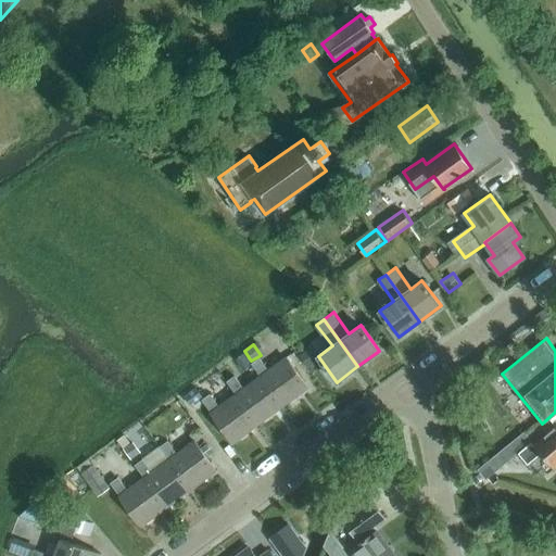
[(252,363),(244,352),(236,357),(243,368),(251,363),(252,363)]
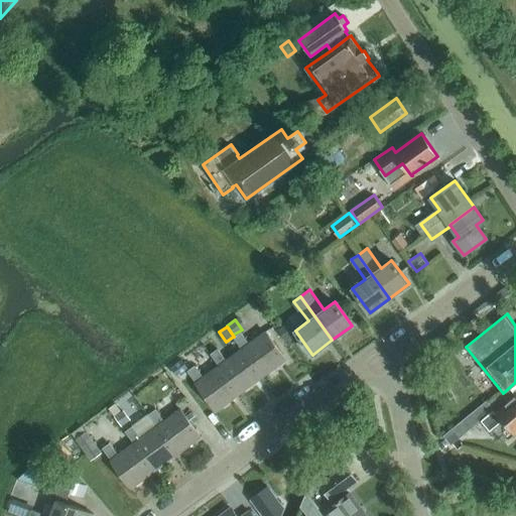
[(242,349),(262,377),(286,360),(265,332),(249,344),(241,332),(234,337),(233,337),(242,349)]
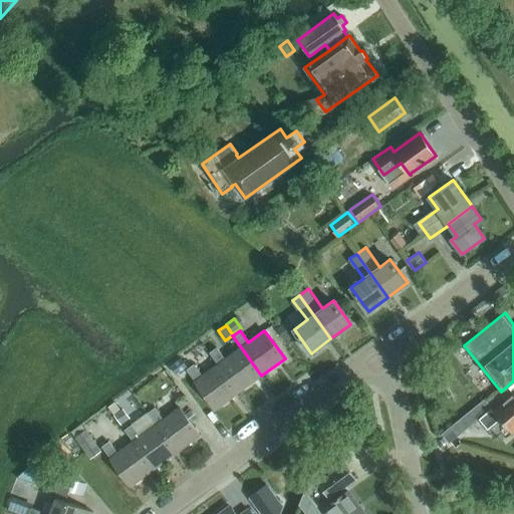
[(210,352),(218,364),(239,392),(261,375),(241,347),(225,359),(217,347),(210,352)]
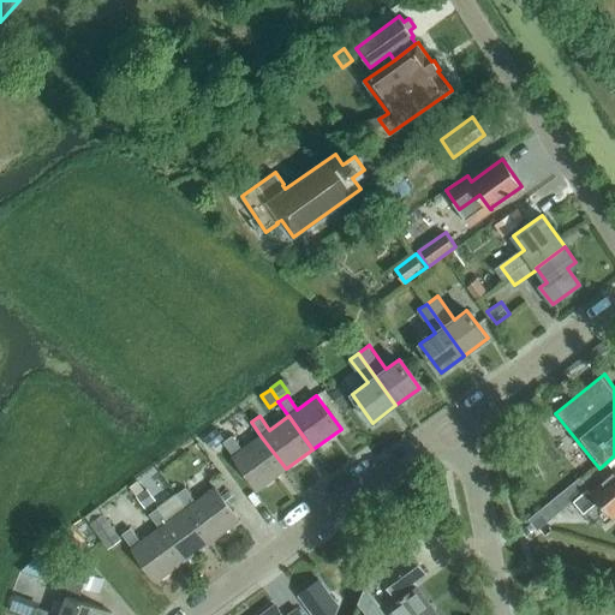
[(225,439),(218,429),(204,437),(212,448),(225,439)]
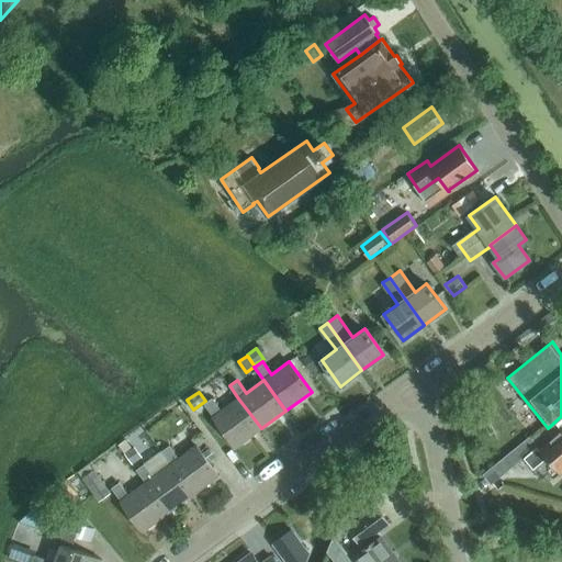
[(261,428),(238,398),(221,411),(212,398),(204,404),(213,417),(235,448),(261,428)]
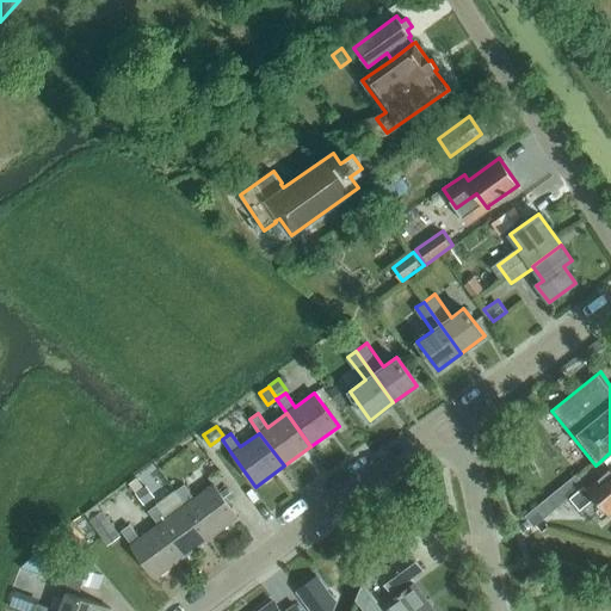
[(609,514),(610,512),(610,469),(588,488),(576,475),(525,516),(534,526),(568,498),(580,511),(594,498),(609,514)]
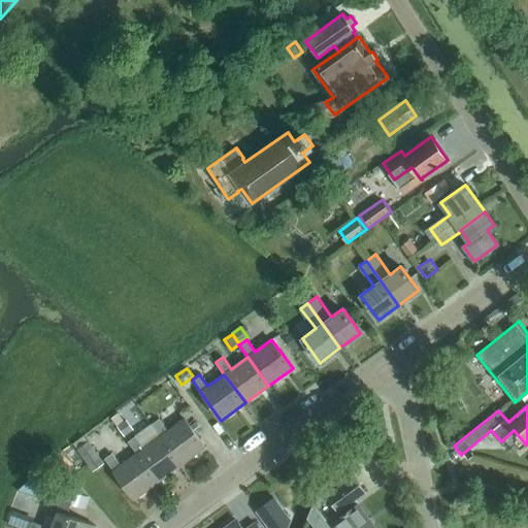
[(117,426),(124,436),(133,429),(126,419),(117,426)]
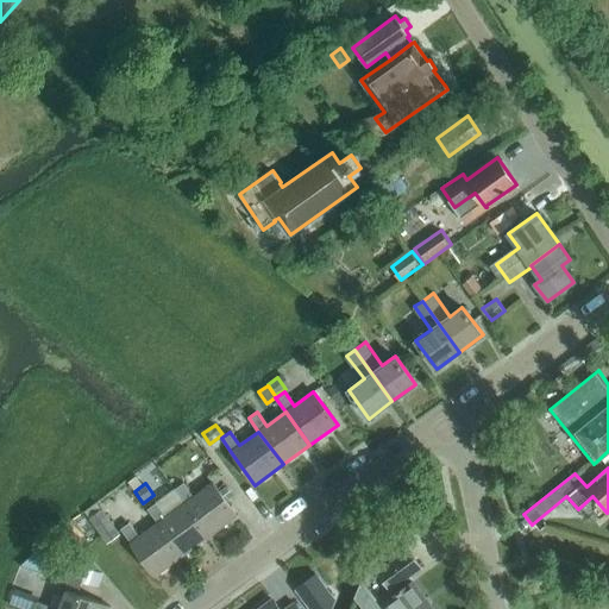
[(186,503),(184,503),(209,537),(237,516),(225,500),(219,491),(213,483),(194,497),(183,483),(175,489),(186,503)]
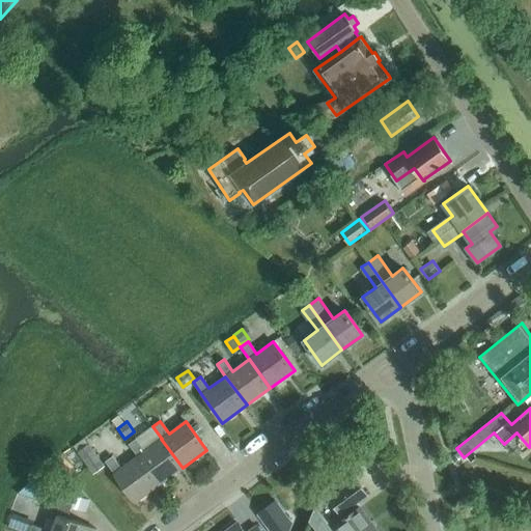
[(202,431),(197,423),(191,428),(196,436),(202,431)]
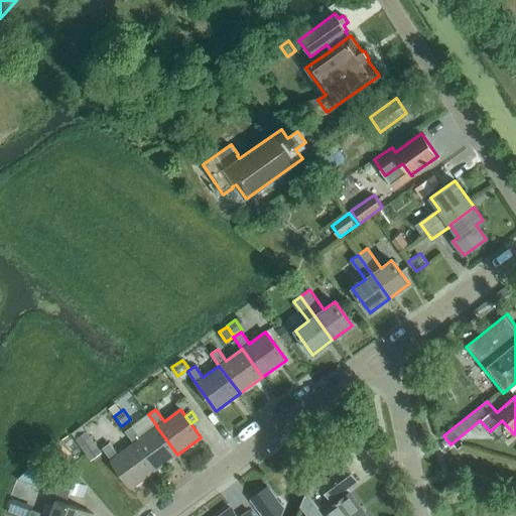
[(134,443),(154,471),(177,455),(156,426),(141,437),(132,426),(125,431),(134,443)]
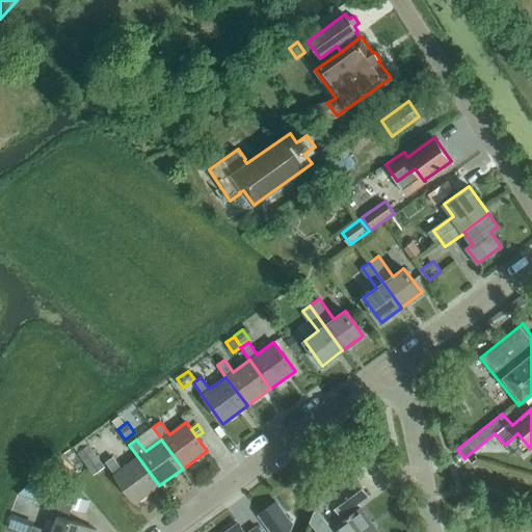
[(105,468),(88,445),(77,453),(94,476),(105,468)]
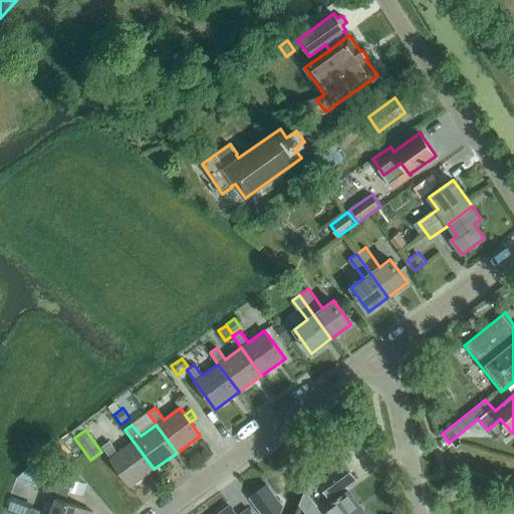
[(154,469),(134,442),(117,453),(109,441),(101,447),(110,458),(109,459),(131,486),(154,469)]
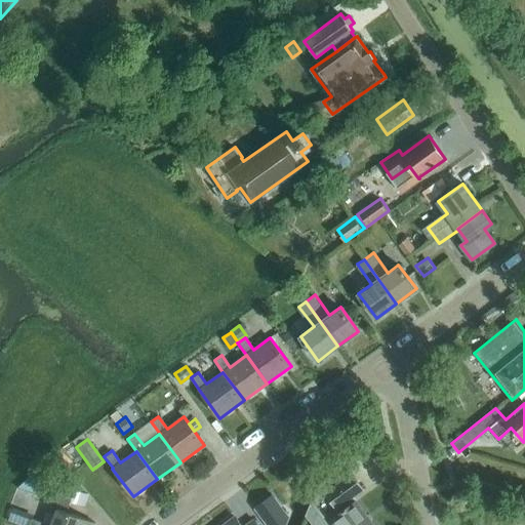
[(335,472),(341,480),(344,479),(352,473),(346,465),(335,472)]
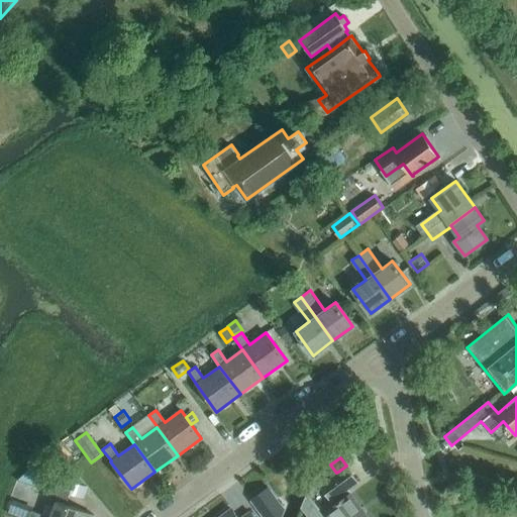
[(358,482),(346,466),(338,472),(319,486),(334,506),(327,510),(332,516),(368,516),(347,490),(358,482)]
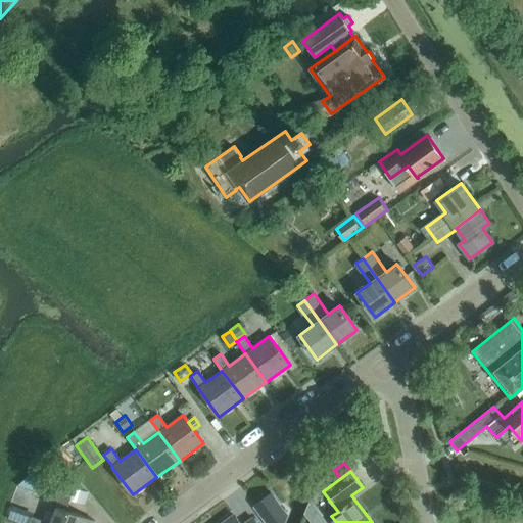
[(77,484),(47,474),(40,493),(70,504),(77,484)]
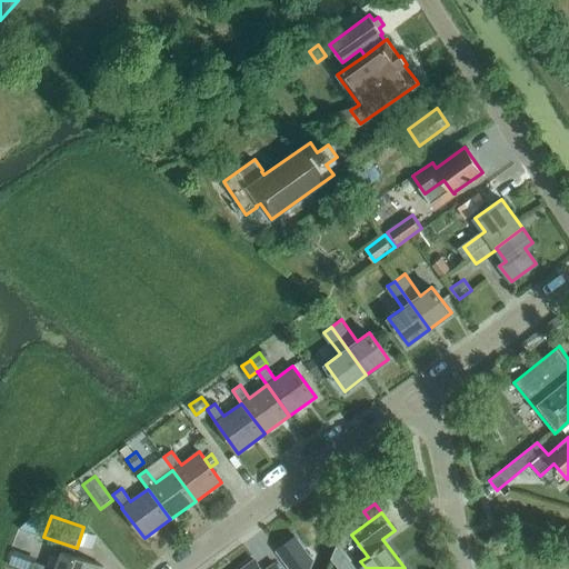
[(312,558),(296,535),(276,550),(288,568),(308,568),(310,563),(312,558)]
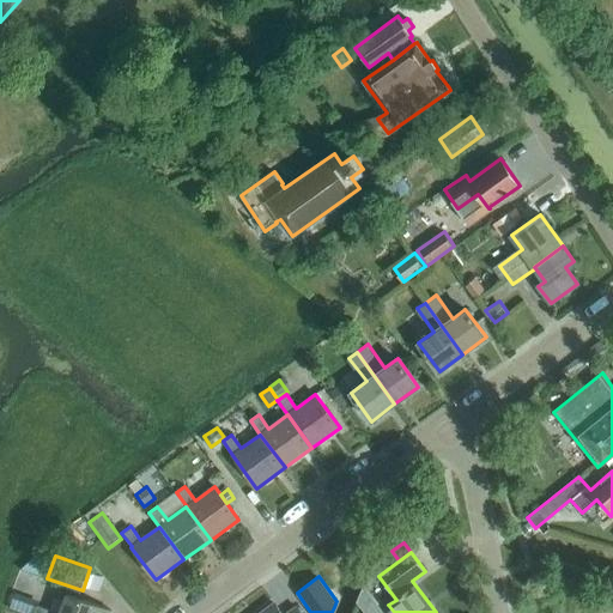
[(34,612),(110,612),(111,611),(67,594),(60,612),(58,612),(37,606),(34,612)]
